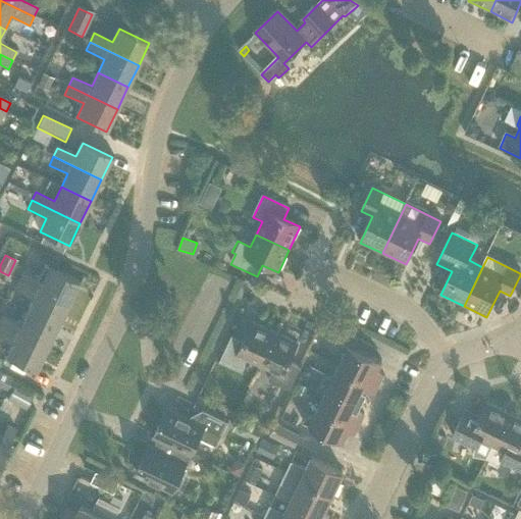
[(23,272),(19,281),(68,305),(79,282),(49,268),(42,281),(23,272)]
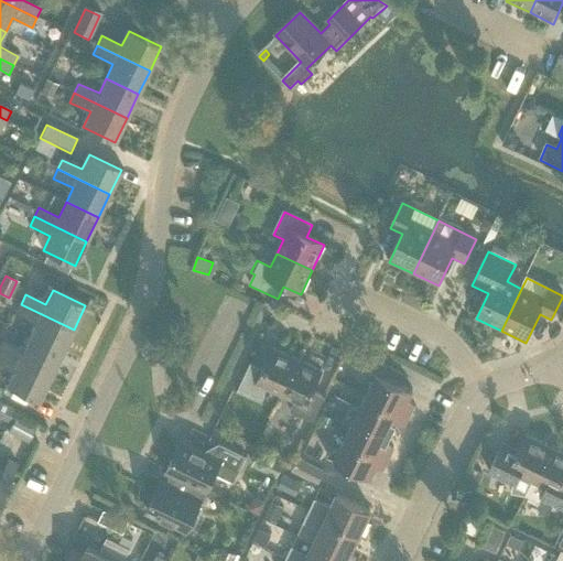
[(30,337),(62,354),(74,330),(21,304),(17,313),(36,323),(30,337)]
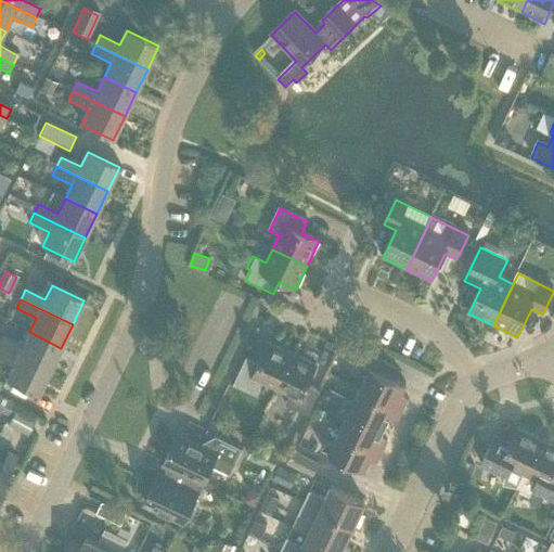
[(0,347),(50,371),(61,348),(29,332),(23,346),(2,336),(0,342),(0,347)]
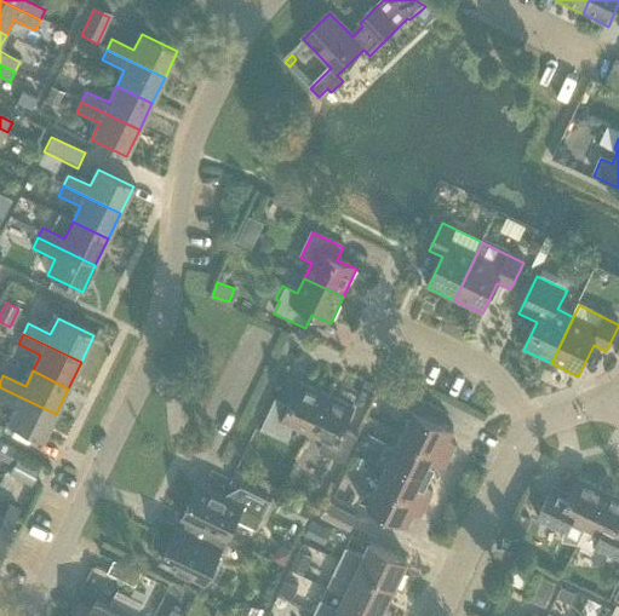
[(294,429),(309,436),(327,396),(301,384),(290,407),(276,401),(263,427),(288,439),(294,429)]
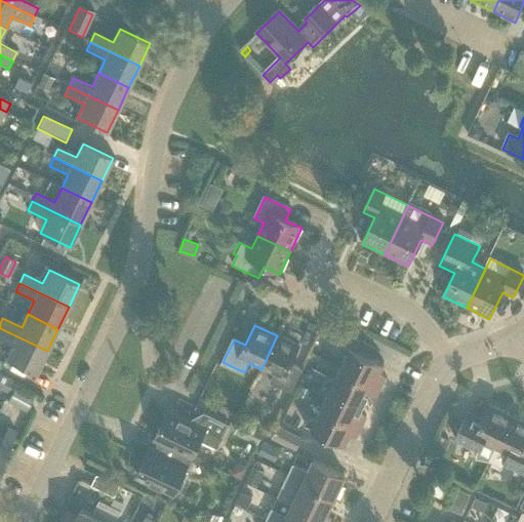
[(36,373),(47,351),(0,328),(0,338),(13,345),(6,359),(36,373)]
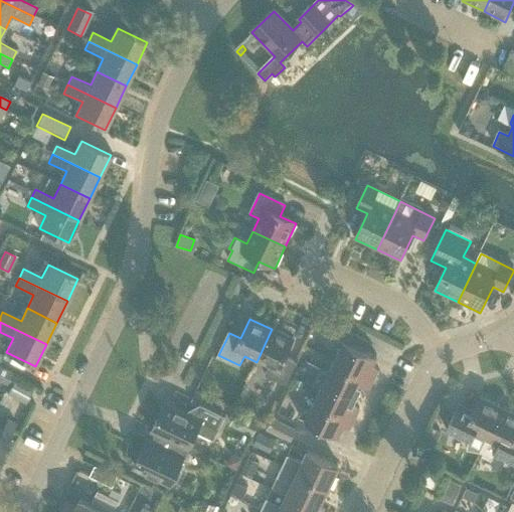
[(294,340),(272,329),(257,362),(270,368),(265,377),(286,386),(297,364),(285,359),(294,340)]
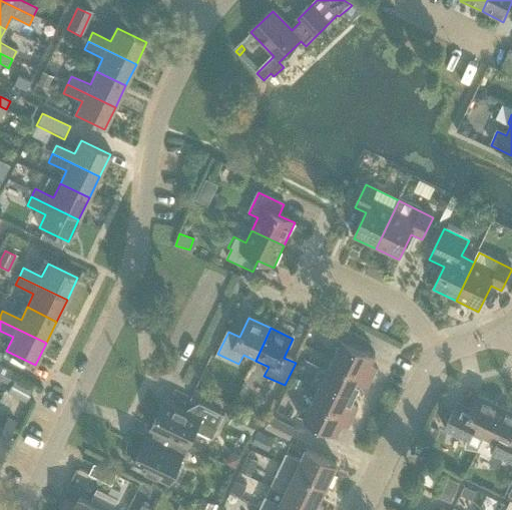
[(339,349),(334,361),(373,380),(378,370),(371,367),(376,357),(363,350),(367,342),(340,329),(336,338),(336,337),(332,345),(339,349)]
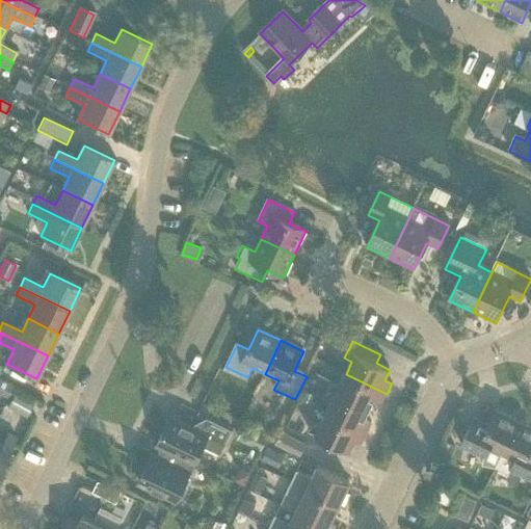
[(332,382),(328,391),(370,411),(374,401),(381,404),(387,394),(346,374),(340,387),(332,382)]
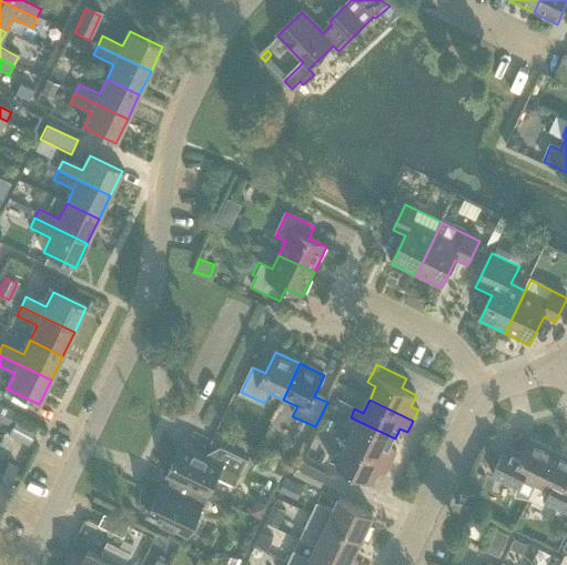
[(348,443),(392,464),(397,453),(390,449),(395,439),(351,417),(346,425),(354,430),(348,443)]
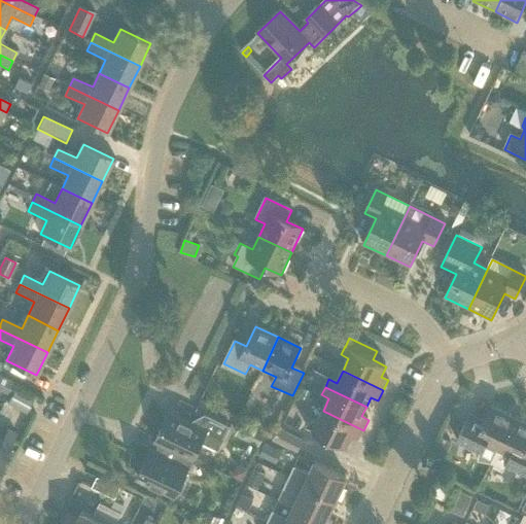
[(27,416),(35,399),(15,389),(7,406),(27,416)]
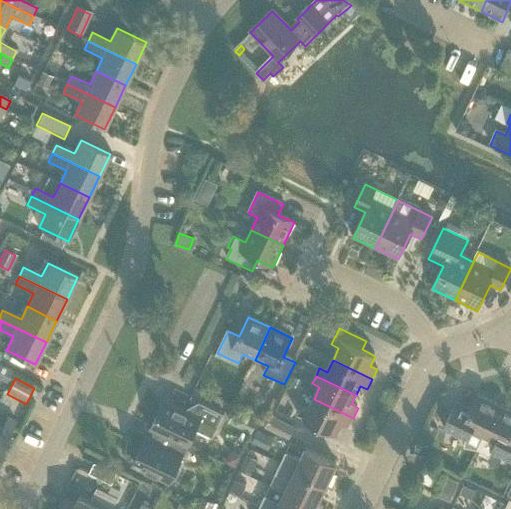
[(464,450),(477,452),(499,407),(477,396),(469,412),(456,405),(444,431),(465,441),(464,450)]
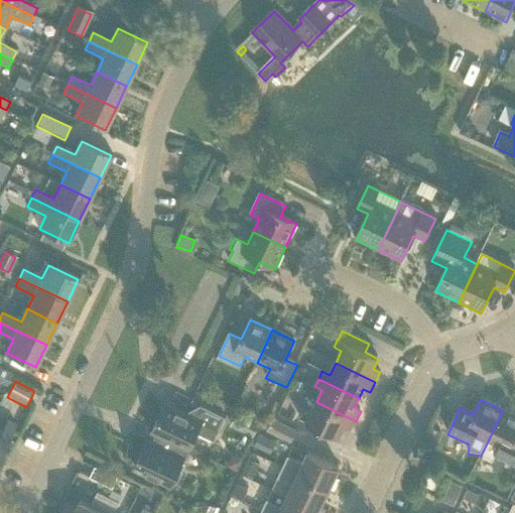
[(356,421),(316,402),(310,414),(302,410),(299,418),(339,437),(344,428),(351,431),(356,421)]
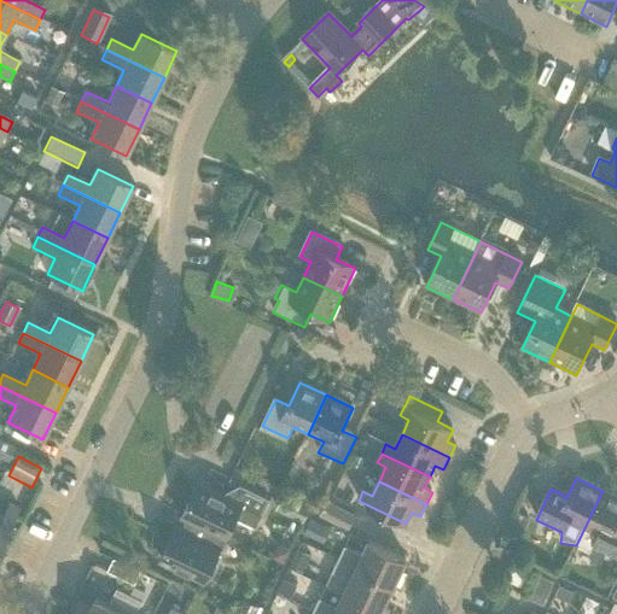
[(182,518),(193,522),(226,539),(236,520),(257,531),(271,503),(240,487),(233,504),(198,487),(182,518)]
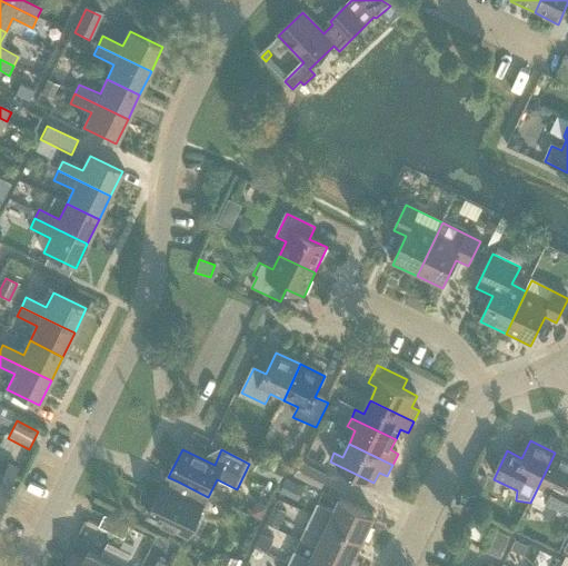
[(567,459),(555,453),(530,503),(544,509),(547,504),(567,514),(567,459)]
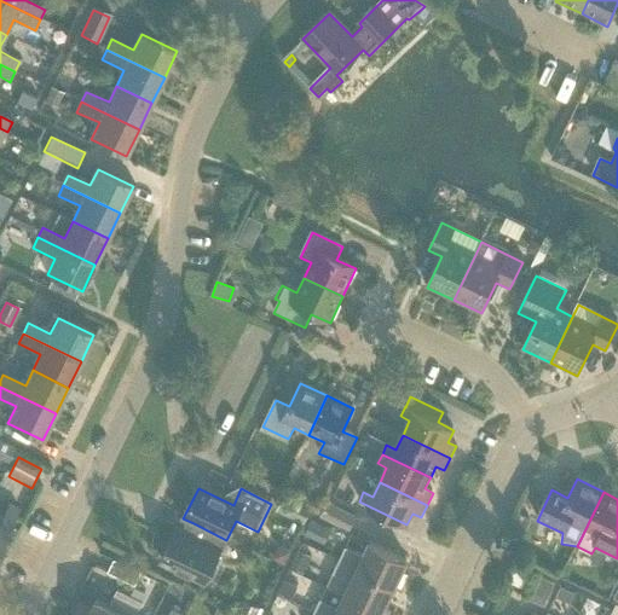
[(312,509),(284,495),(276,514),(304,527),(312,509)]
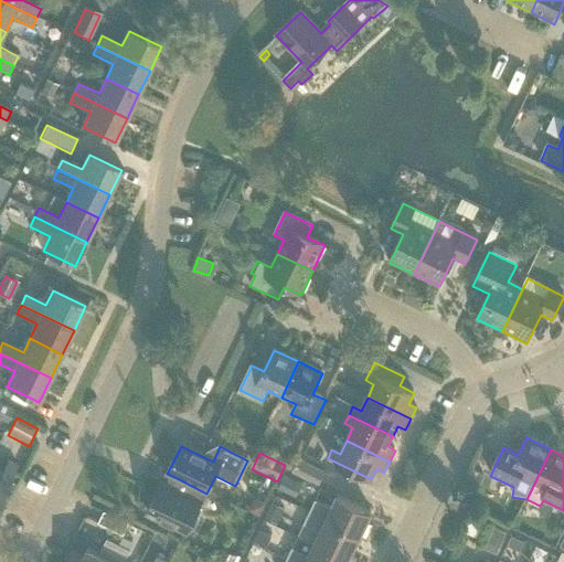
[(0,477),(0,500),(8,487),(18,467),(9,462),(0,477)]
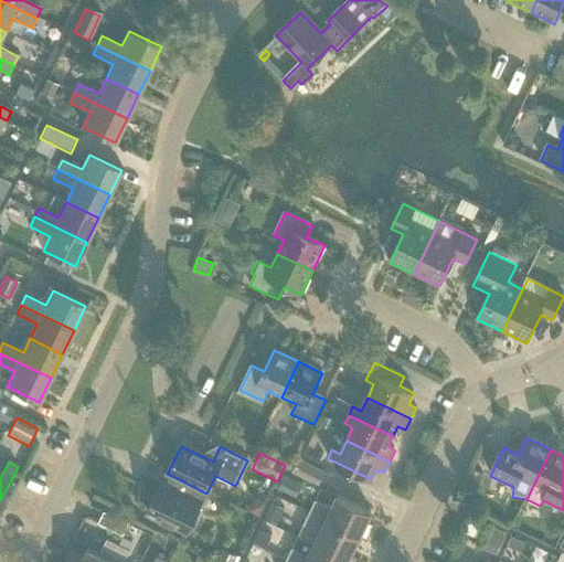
[(326,475),(298,462),(291,475),(319,488),(326,475)]
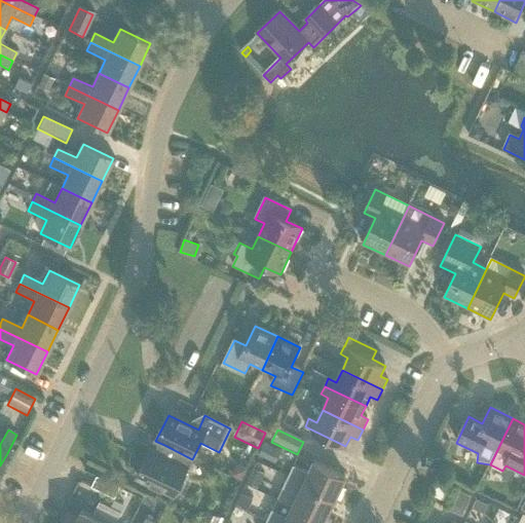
[(182,481),(192,459),(164,445),(158,456),(150,452),(138,479),(175,496),(176,494),(179,496),(181,495),(186,485),(185,483),(182,481)]
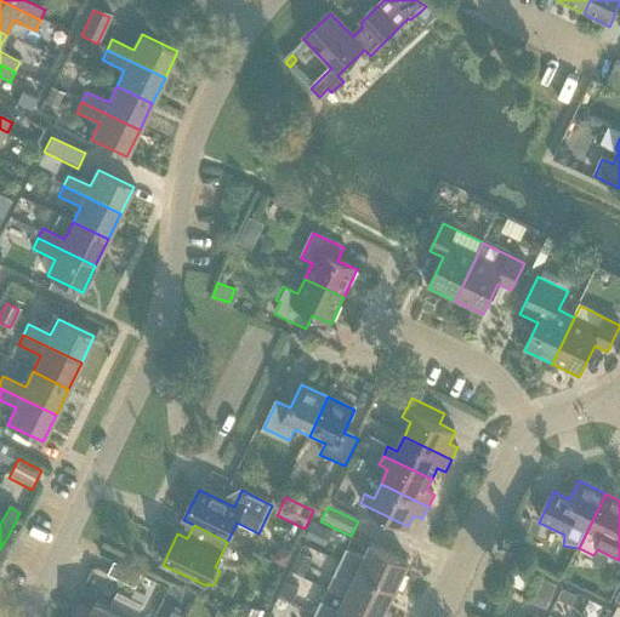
[(347,552),(341,564),(396,590),(408,564),(371,546),(364,560),(347,552)]
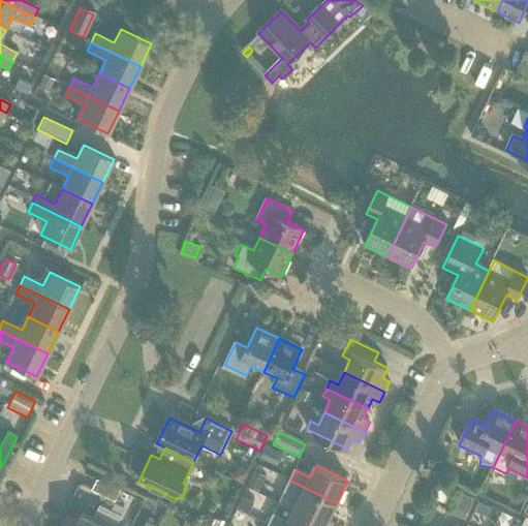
[(294,511),(323,525),(325,525),(337,503),(290,481),(285,492),(300,499),(294,511)]
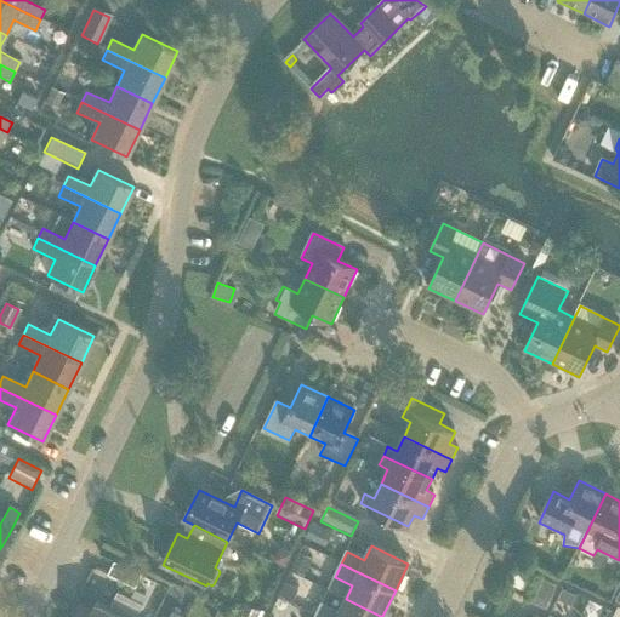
[(138,580),(115,569),(108,583),(131,594),(138,580)]
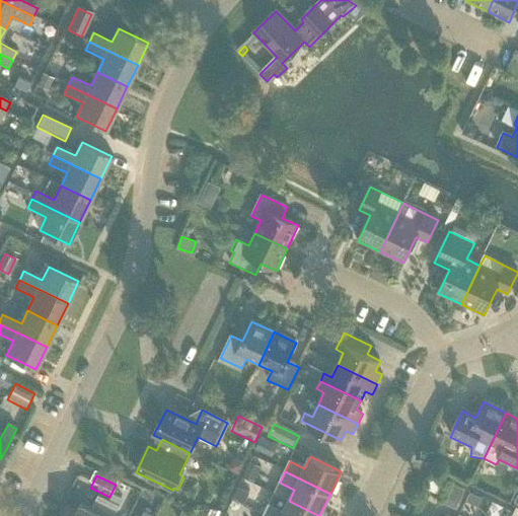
[(465,494),(451,487),(443,505),(457,512),(465,494)]
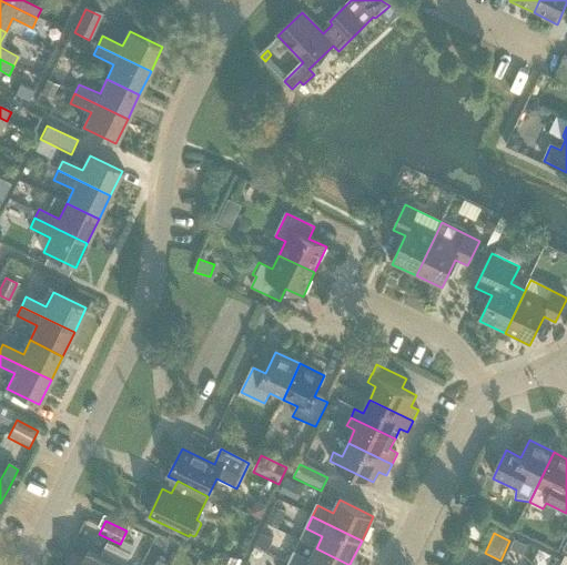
[(123,542),(120,550),(130,554),(133,546),(123,542)]
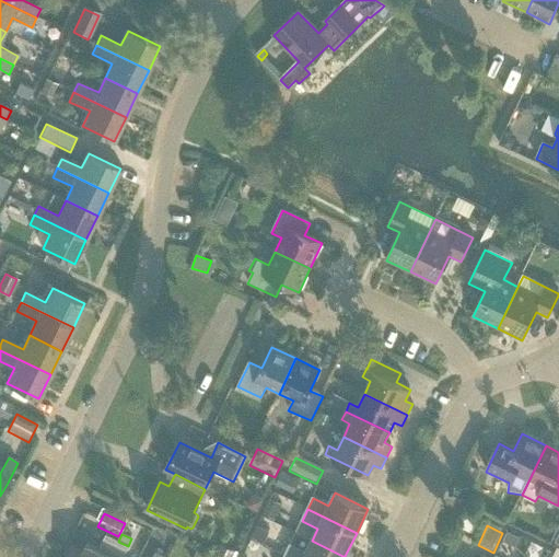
[(111,556),(118,542),(106,536),(99,552),(86,546),(80,556),(111,556)]
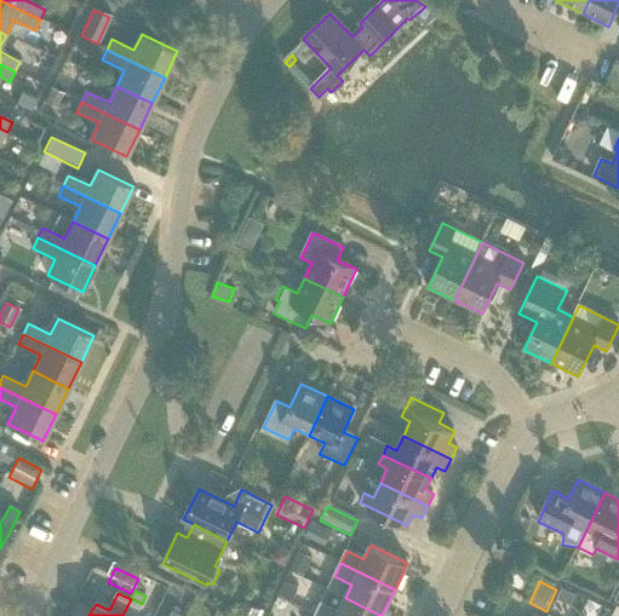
[(379,615),(345,598),(338,611),(321,603),(315,615),(379,615)]
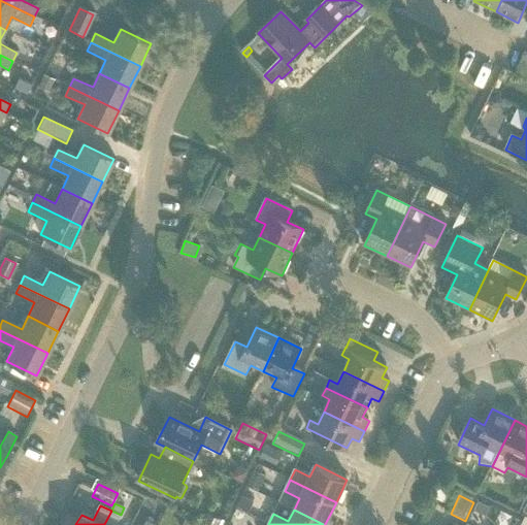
[(118,524),(122,516),(121,515),(111,511),(104,524),(118,524)]
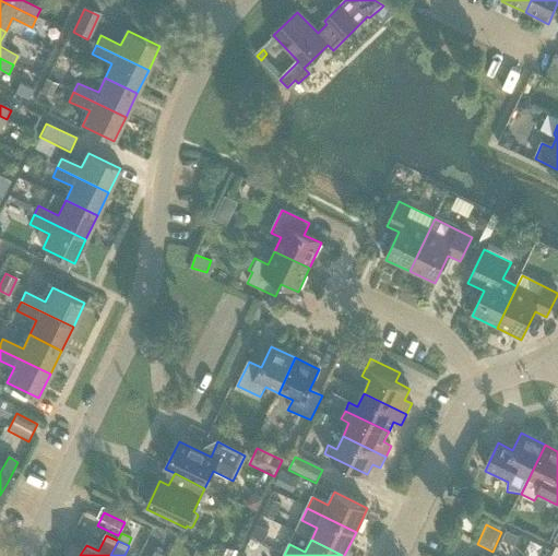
[(234,555),(236,552),(221,544),(214,555),(234,555)]
